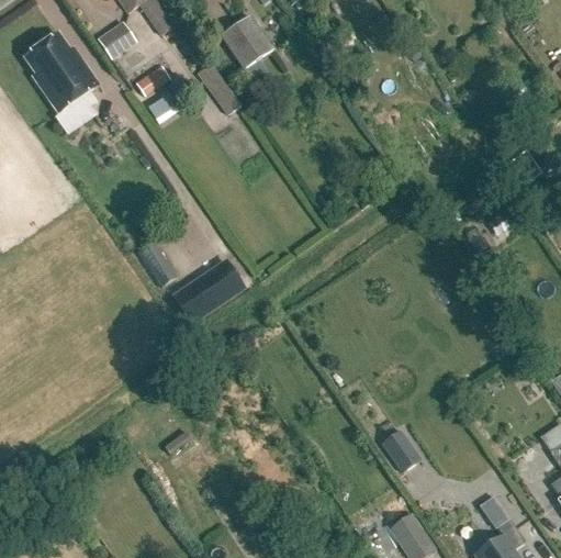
[(120,0),(127,12),(139,3),(160,34),(174,25),(156,0),(120,0)]
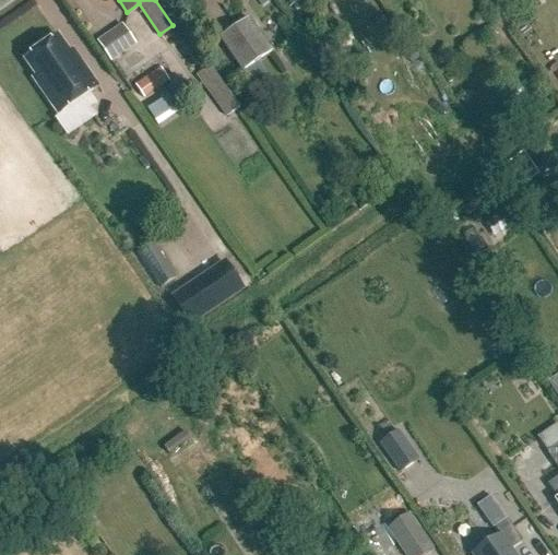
[(285,6),(291,15),(303,8),(298,0),(295,0),(285,6)]
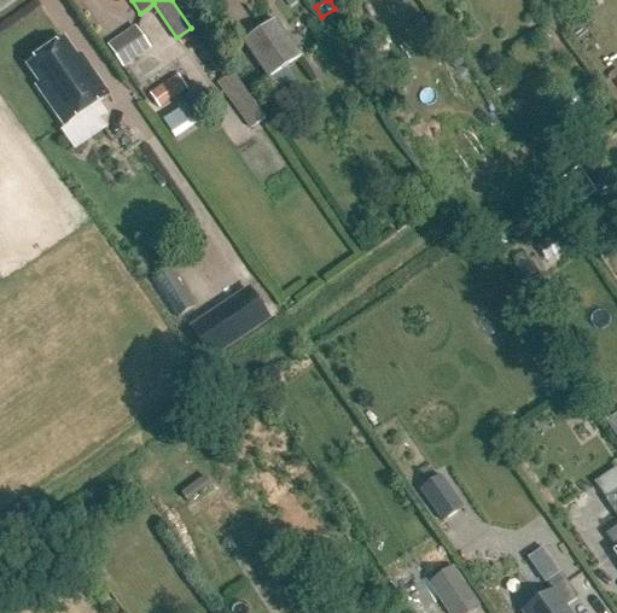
[(228,48),(250,79),(263,69),(268,76),(301,54),(275,17),(228,48)]
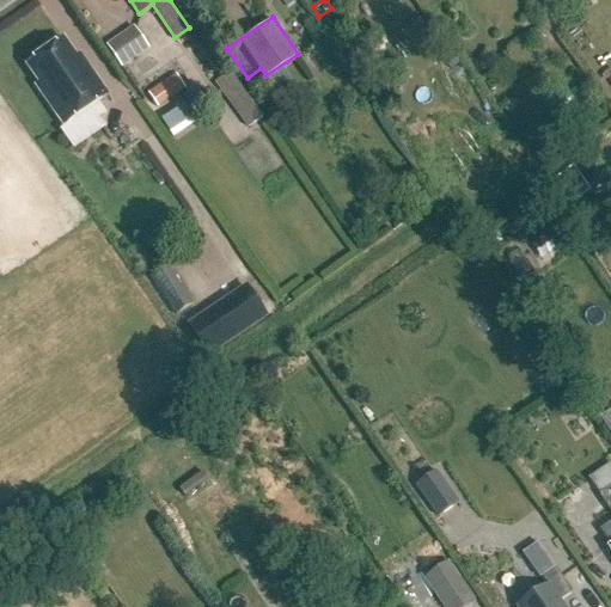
[(120,65),(147,44),(134,25),(107,44),(120,65)]
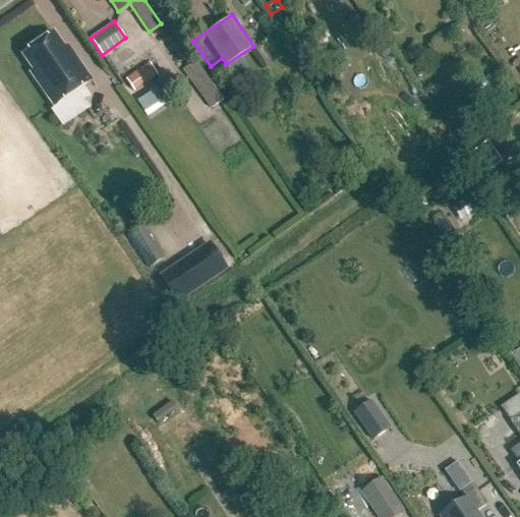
[(54,31),(23,52),(35,67),(31,70),(55,104),(92,77),(68,44),(65,46),(54,31)]
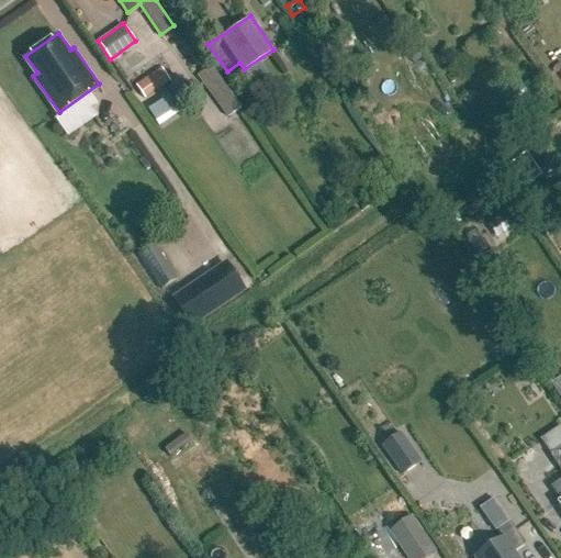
[(212,63),(198,73),(208,86),(221,76),(212,63)]
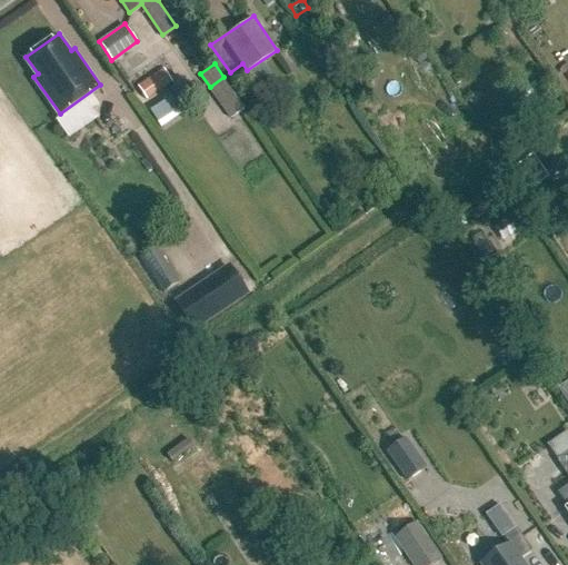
[(146,97),(170,79),(162,67),(137,85),(146,97)]
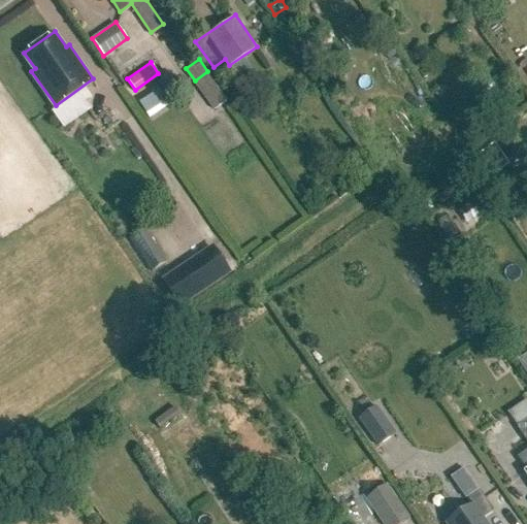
[(217,84),(204,93),(212,105),(226,96),(217,84)]
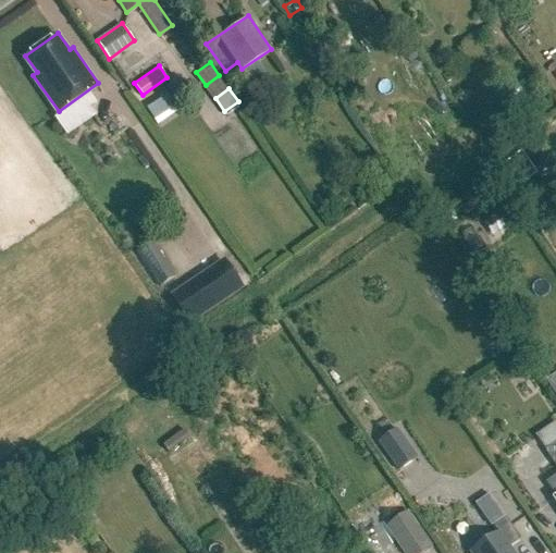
[(156,122),(177,108),(168,91),(146,106),(156,122)]
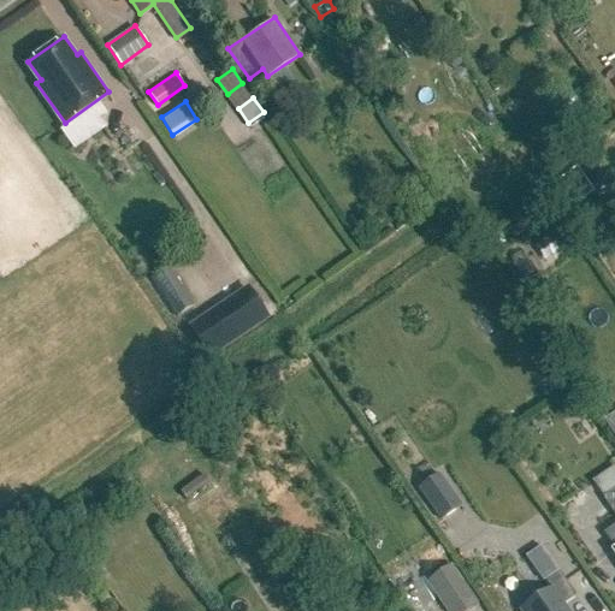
[(195,307),(167,265),(149,276),(177,319),(195,307)]
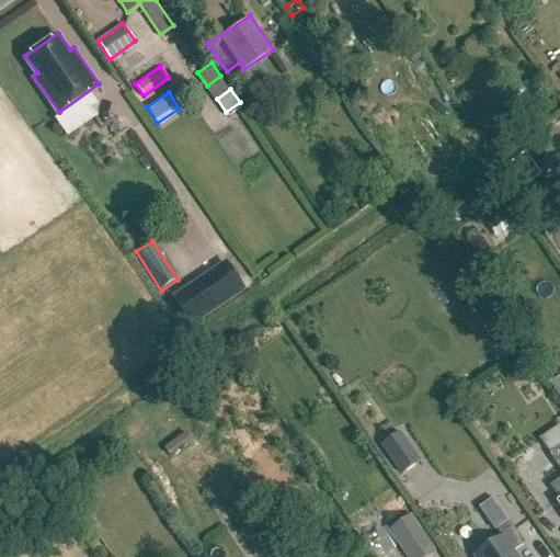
[(173,297),(191,321),(240,286),(221,262),(173,297)]
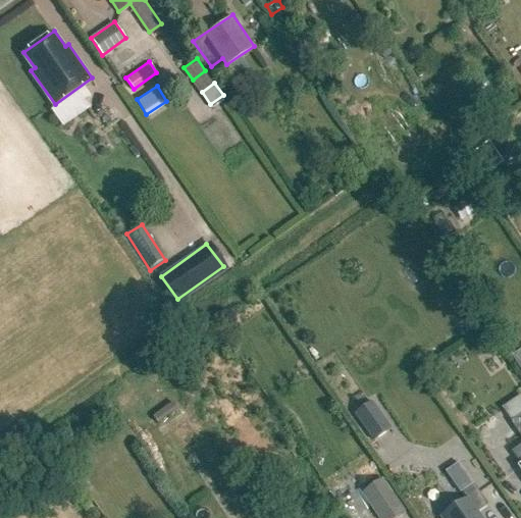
[(520,348),(511,355),(520,370),(520,348)]
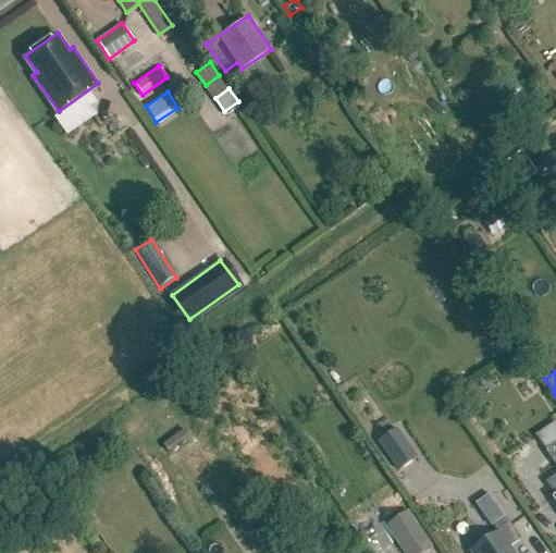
[(206,465),(175,422),(156,437),(186,478),(206,465)]
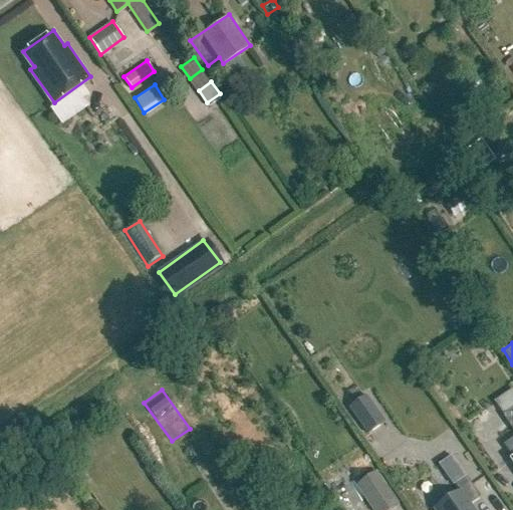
[(346,406),(364,433),(382,420),(364,394),(346,406)]
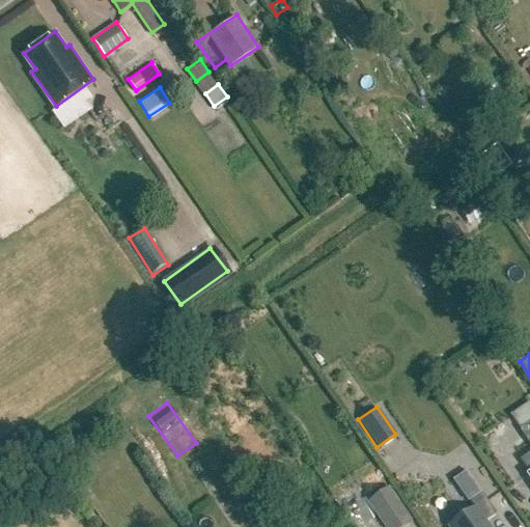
[(529,417),(519,425),(529,442),(529,469),(527,472),(529,476),(529,417)]
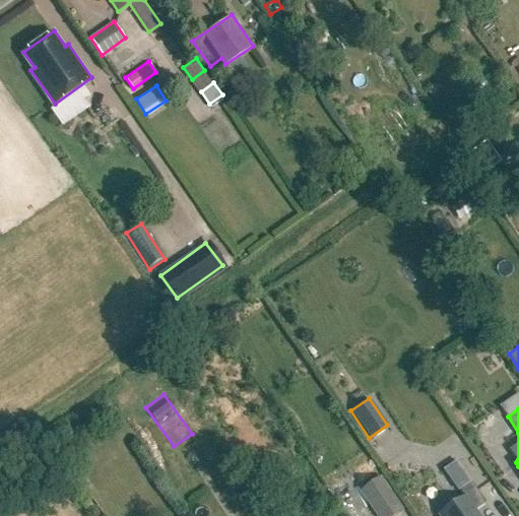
[(441,465),(431,471),(444,493),(454,486),(441,465)]
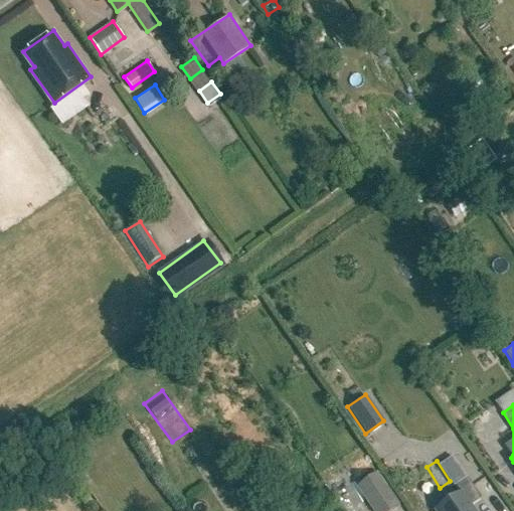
[(358,484),(375,510),(389,510),(399,505),(377,472),(358,484)]
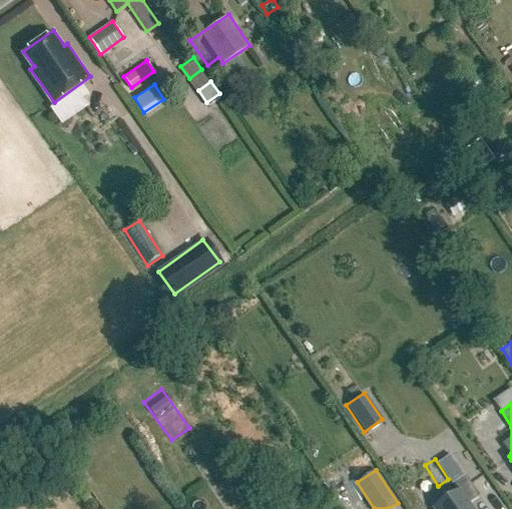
[(457,488),(433,505),(435,508),(472,508),(468,502),(479,494),(464,473),(453,481),(457,488)]
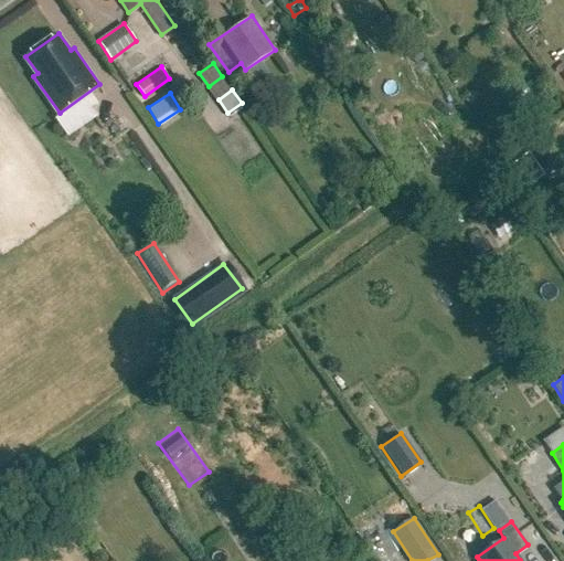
[(88,529),(81,535),(92,549),(98,544),(88,529)]
